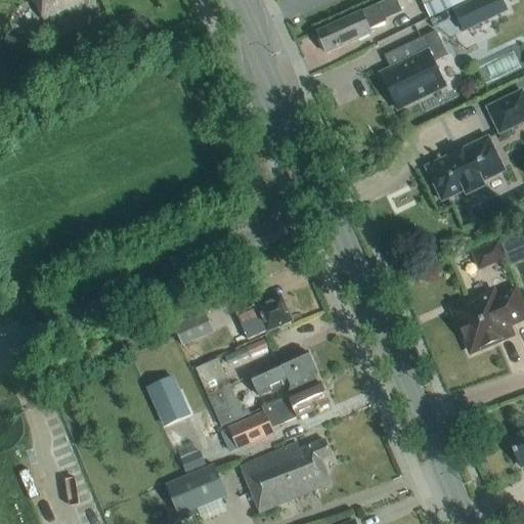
[(32,0),(34,4),(36,3),(44,19),(85,0),(32,0)]
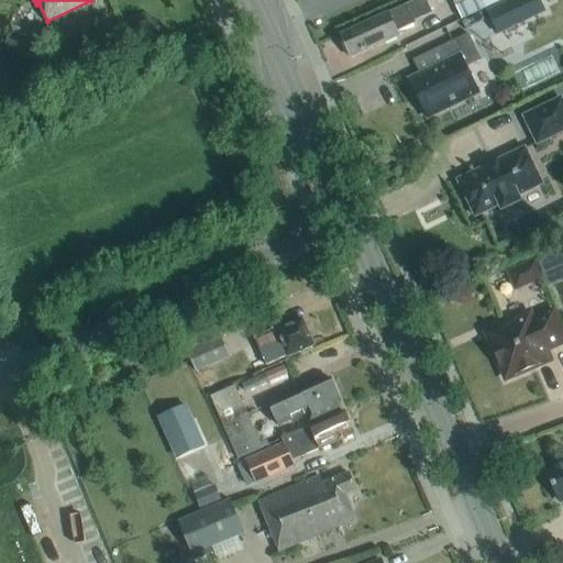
[(415,22),(432,13),(426,0),(412,0),(414,2),(407,6),(406,6),(388,13),(341,35),(351,57),(398,36),(397,33),(416,24),(415,22)]
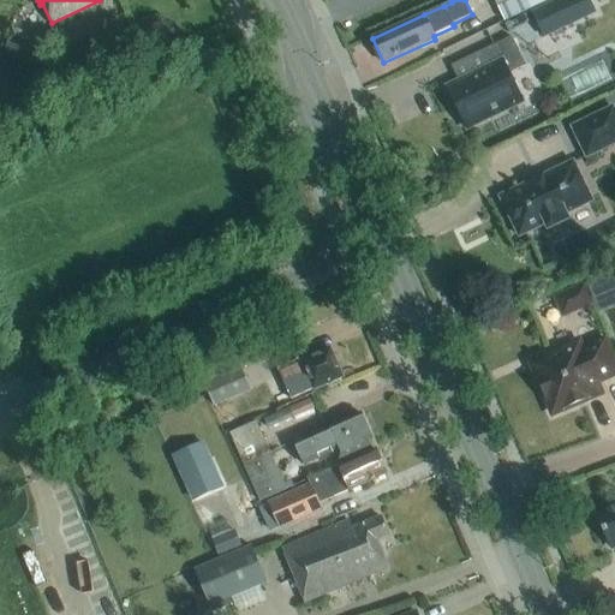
[(566,10),(533,24),(550,58),(583,43),(566,10)]
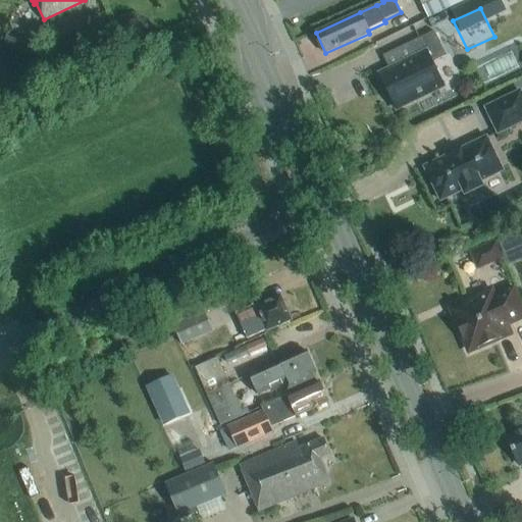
[(380,74),(379,74),(397,110),(398,109),(397,108),(441,87),(442,88),(444,87),(432,63),(446,56),(434,32),(409,44),(415,58),(381,75),(380,74)]
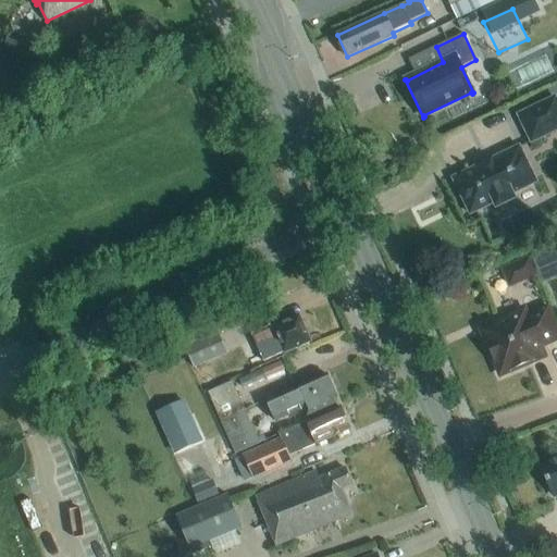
[(556,130),(556,102),(555,98),(518,115),(531,143),(556,130)]
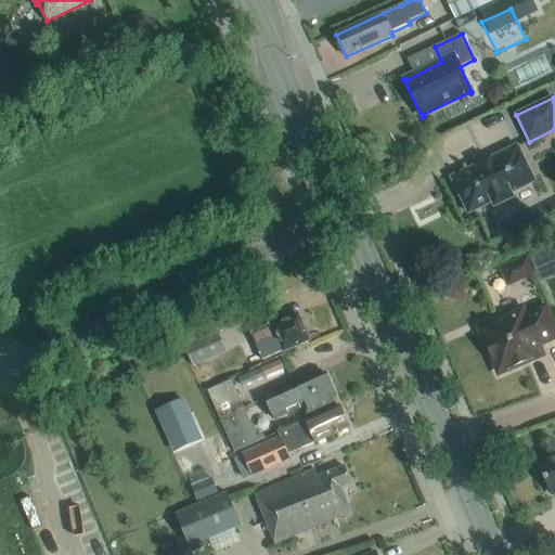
[(534,182),(517,146),(491,159),(490,159),(478,165),(478,166),(451,179),(468,214),(492,203),(495,207),(513,198),(511,194),(534,182)]
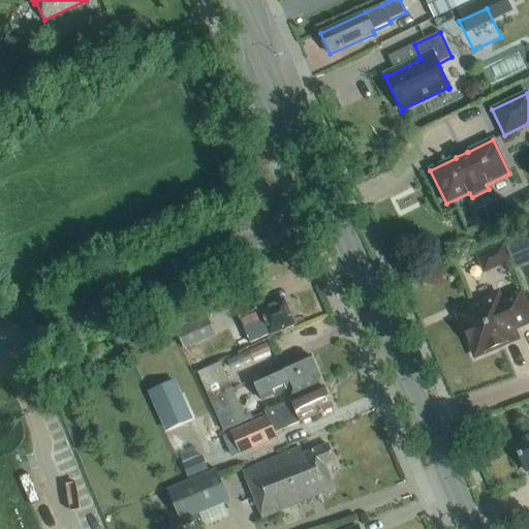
[(528,227),(503,239),(509,254),(528,245),(528,227)]
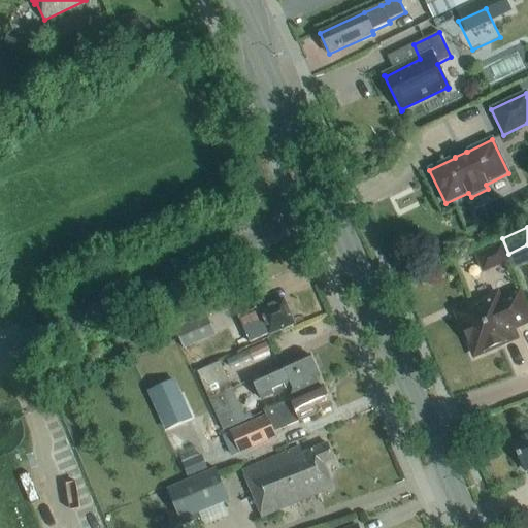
[(510,262),(503,243),(474,255),(483,274),(510,262)]
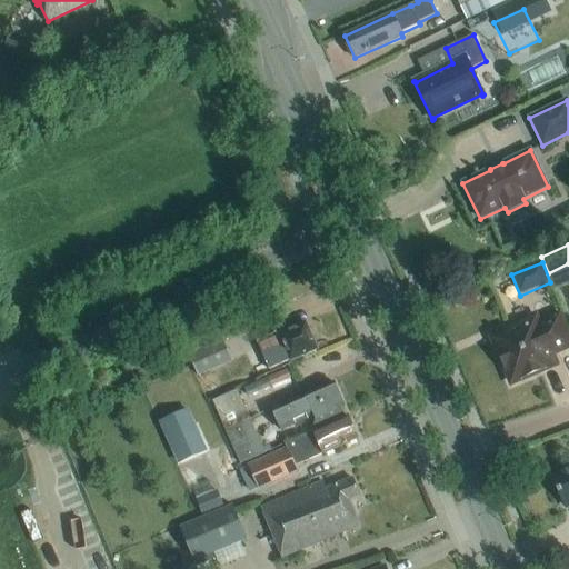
[(538,318),(492,338),(512,382),(557,363),(553,355),(568,348),(568,329),(562,313),(539,322),(538,318)]
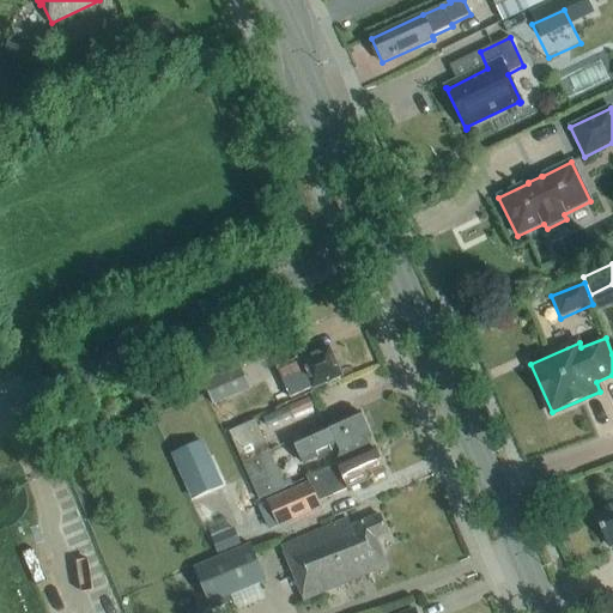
[(339,375),(340,370),(338,363),(334,362),(328,350),(314,356),(311,352),(297,358),(297,359),(275,368),(280,378),(305,368),(314,388),(340,376),(339,375)]
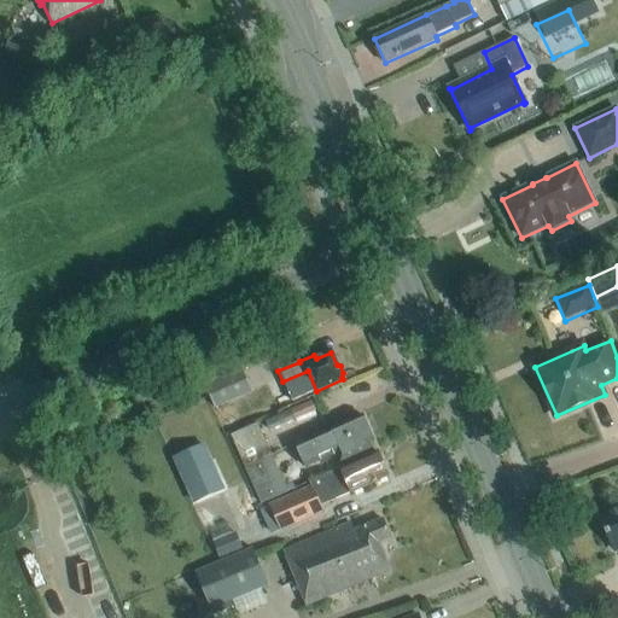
[(252,394),(243,369),(205,385),(215,409),(252,394)]
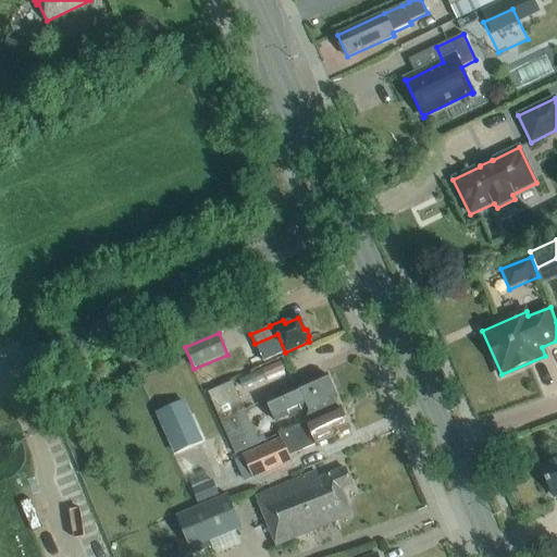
[(260,369),(238,379),(242,387),(263,378),(260,369)]
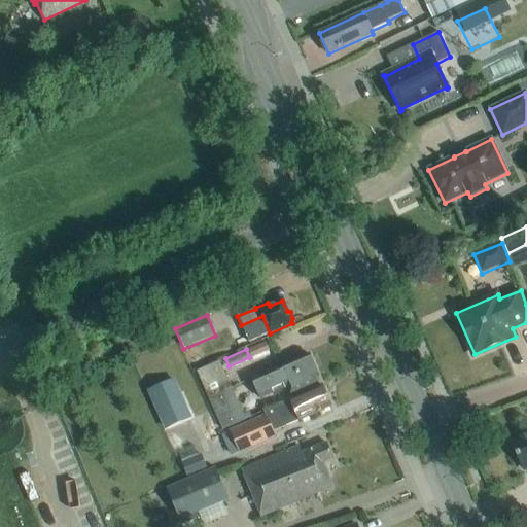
[(315,378),(319,377),(309,355),(279,369),(253,381),(260,398),(287,387),(290,394),(317,383),(315,378)]
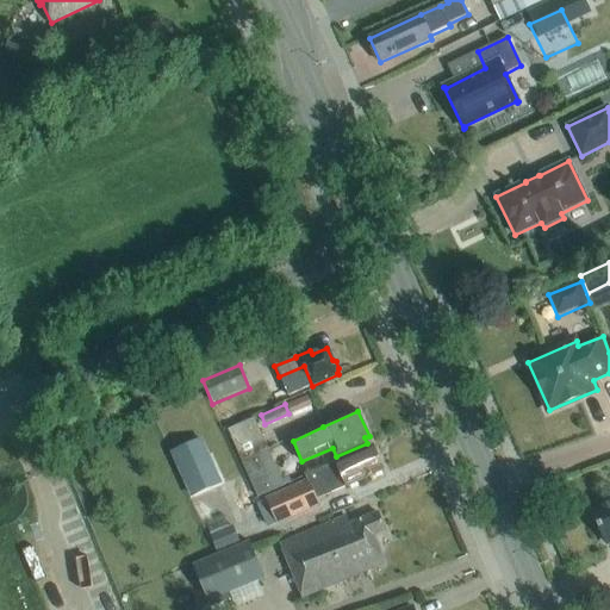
[(257,498),(285,486),(256,425),(231,437),(257,498)]
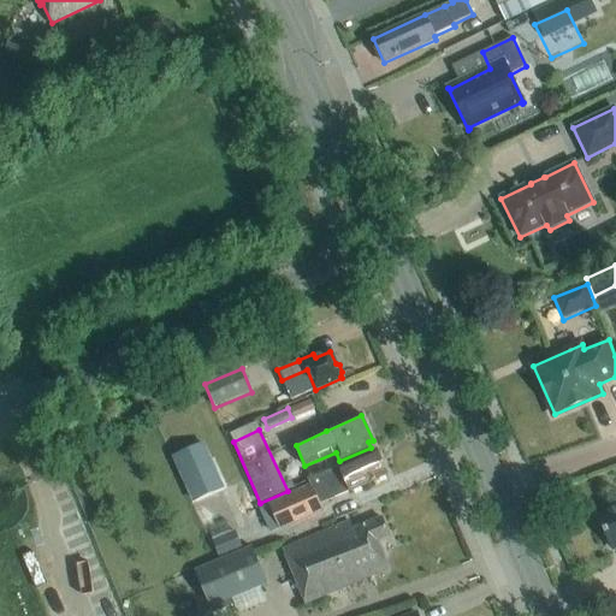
[(202,448),(171,461),(190,504),(220,491),(202,448)]
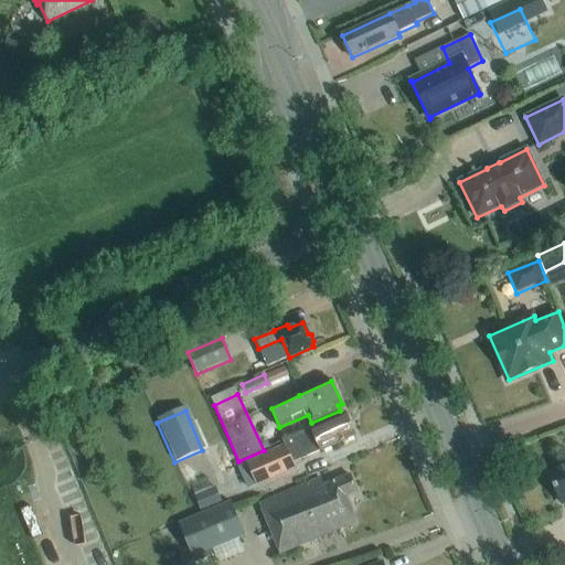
[(257,486),(296,468),(294,462),(320,450),(321,451),(354,436),(345,414),(283,441),(285,446),(246,464),(257,486)]
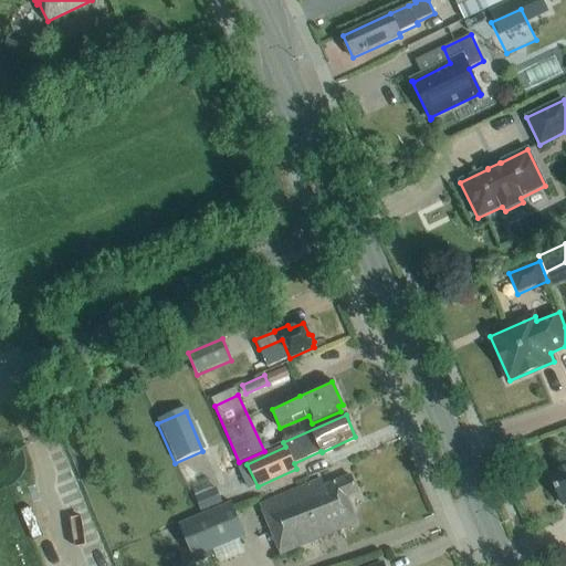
[(565,465),(548,473),(563,505),(565,503),(565,465)]
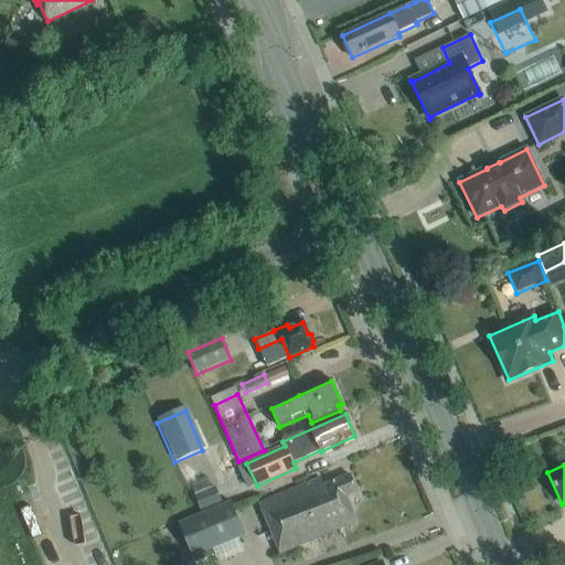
[(347,498),(358,493),(350,475),(323,486),(320,479),(259,504),(280,554),(358,522),(347,498)]
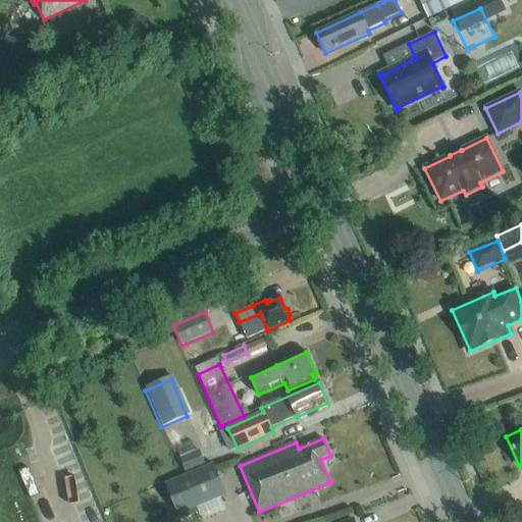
[(204,464),(199,451),(179,459),(186,472),(204,464)]
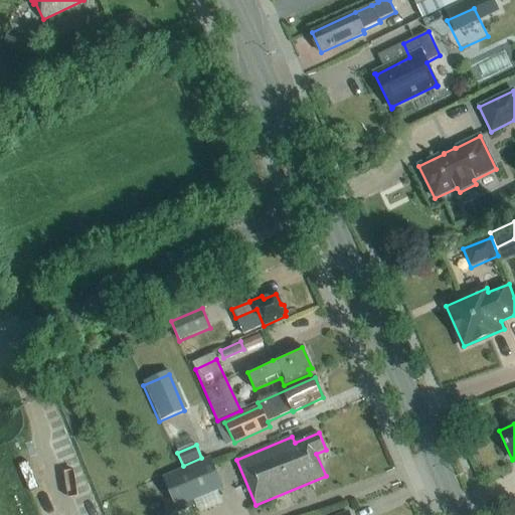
[(191,502),(223,488),(210,458),(163,478),(177,513),(193,506),(191,502)]
